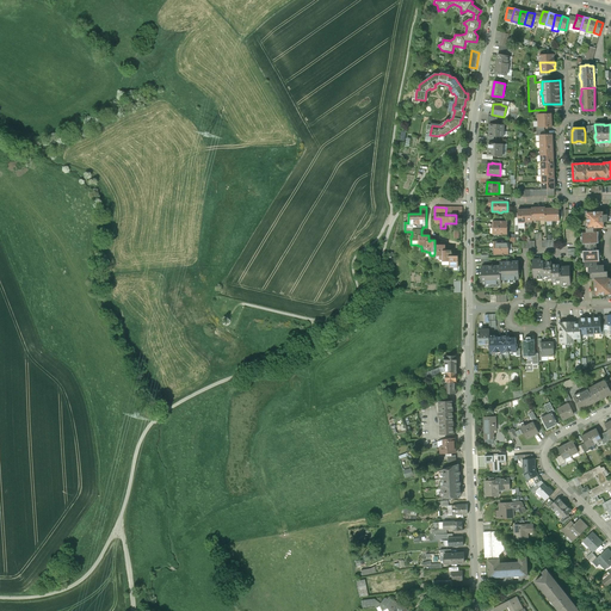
[(610,208),(608,209),(608,214),(604,215),(604,211),(587,213),(587,220),(587,221),(588,228),(594,228),(604,228),(604,222),(609,222),(608,217),(610,216),(610,208)]
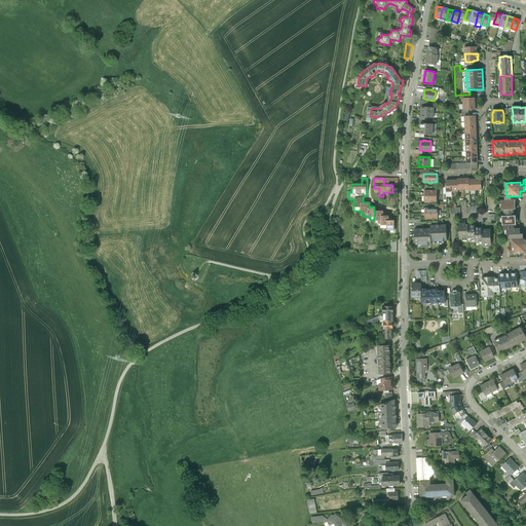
[(512,196),(506,196),(504,196),(504,200),(501,200),(501,210),(503,210),(504,213),(514,213),(514,210),(516,209),(515,199),(512,199),(512,196)]
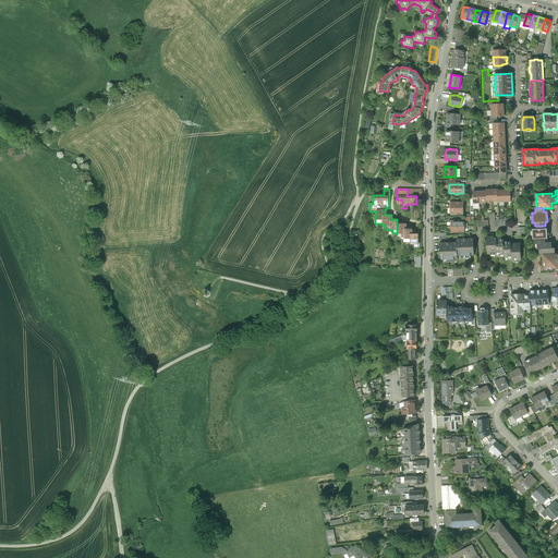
[(407,226),(407,223),(398,223),(398,233),(404,233),(404,239),(403,240),(403,241),(404,242),(407,242),(407,241),(410,241),(410,244),(414,244),(414,247),(420,247),(420,243),(419,242),(419,232),(414,232),(414,233),(412,233),(412,226),(407,226)]
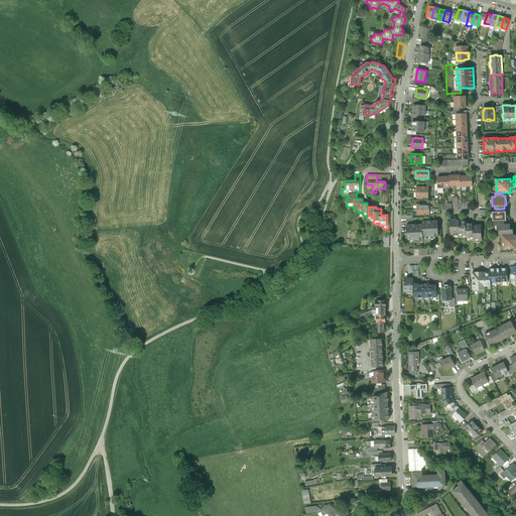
[(504,209),(495,209),(495,212),(493,212),(493,221),(494,221),(494,225),(497,225),(497,230),(500,230),(510,230),(510,224),(505,224),(504,221),(506,221),(506,211),(504,212),(504,209)]
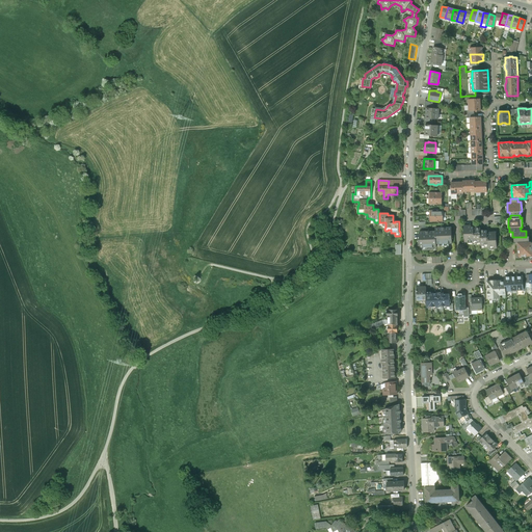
[(471,225),(467,225),(467,224),(463,224),(463,228),(464,228),(464,235),(463,235),(463,238),(464,238),(464,241),(473,241),(473,243),(476,242),(480,242),(481,242),(480,230),(480,228),(477,228),(476,228),(474,228),(474,227),(471,227),(471,225)]
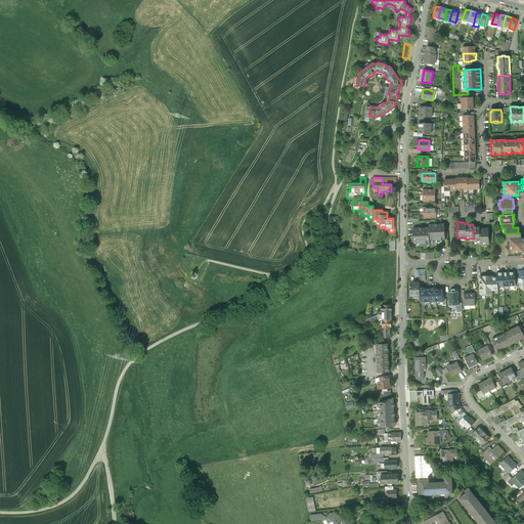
[(444,224),(429,224),(429,227),(430,241),(445,239),(445,234),(446,234),(446,231),(445,231),(444,224)]
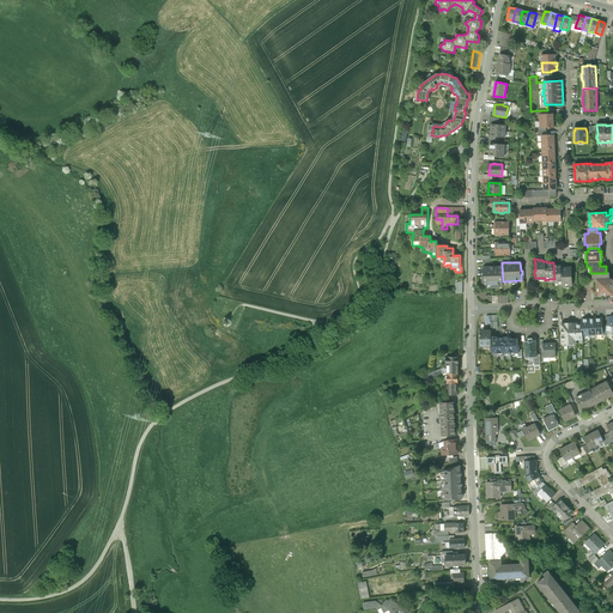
[(569,267),(564,267),(562,267),(562,266),(558,266),(558,265),(553,265),(554,279),(553,279),(554,283),(559,283),(563,283),(563,286),(572,285),(572,281),(574,281),(574,278),(572,278),(571,269),(572,269),(572,266),(569,266),(569,267)]
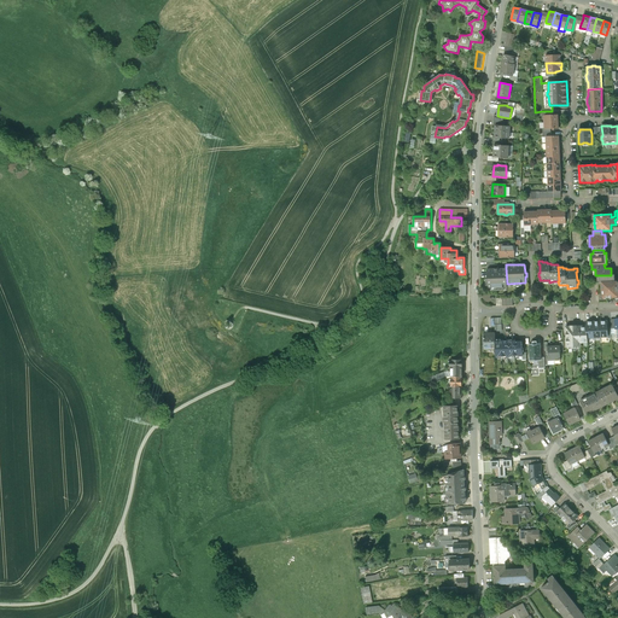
[(506,268),(488,269),(488,279),(487,279),(487,285),(488,285),(488,287),(507,287),(507,284),(506,268)]
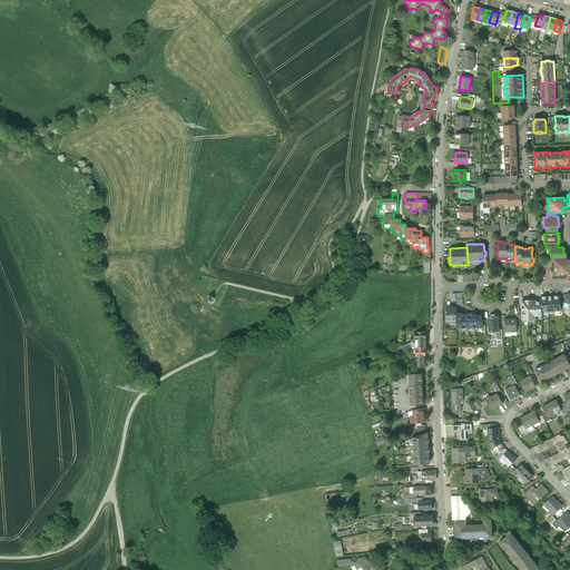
[(563,254),(552,254),(552,261),(556,261),(556,266),(556,268),(556,272),(556,275),(559,275),(562,274),(563,274),(564,274),(568,274),(569,274),(569,259),(569,262),(563,262),(563,259),(567,259),(567,253),(563,254)]
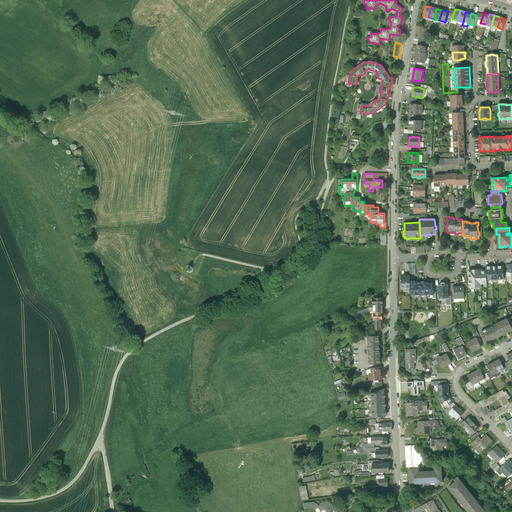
[(419,244),(410,245),(411,254),(416,253),(416,247),(419,247),(419,244)]
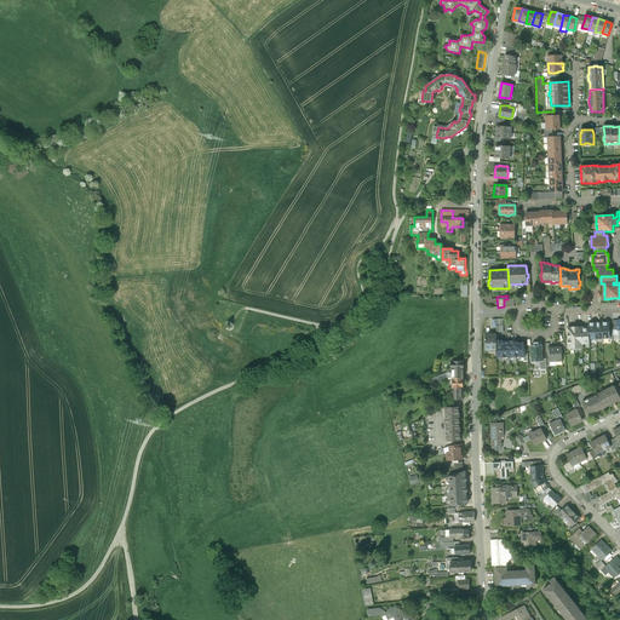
[(581,327),(568,327),(568,340),(568,344),(569,344),(569,350),(575,349),(575,348),(583,348),(583,344),(581,327)]
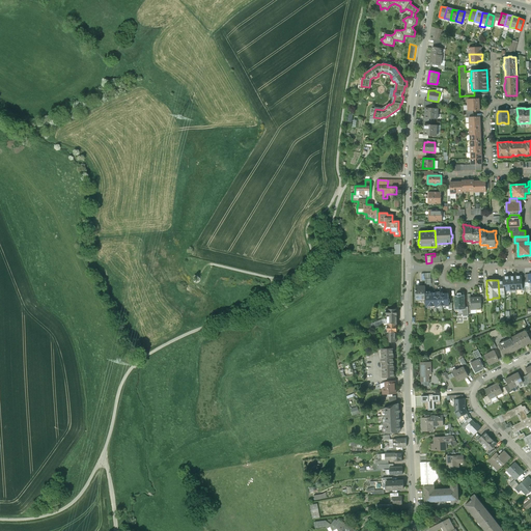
[(425,286),(416,286),(416,300),(425,299),(425,286)]
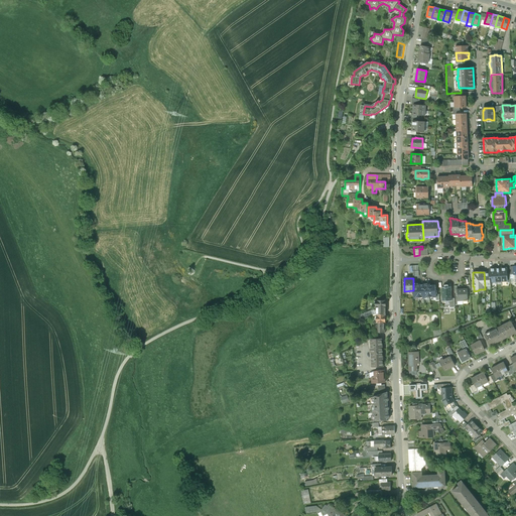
[(424,284),(418,284),(418,283),(413,283),(414,296),(415,296),(418,298),(419,298),(419,296),(422,296),(422,297),(425,297),(424,284)]
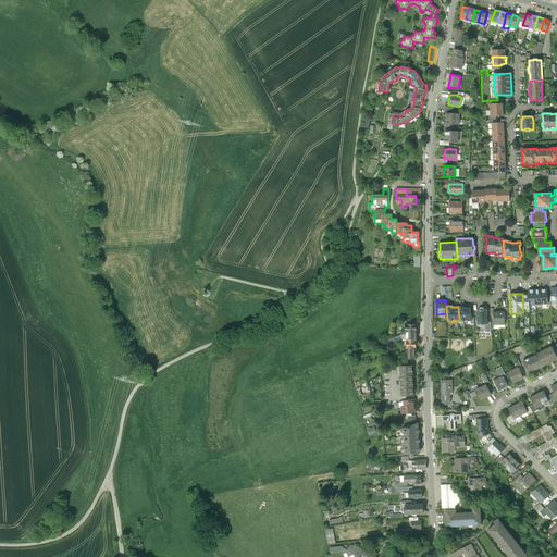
[(465,308),(462,307),(458,307),(459,321),(471,321),(471,318),(471,317),(472,317),(471,313),(470,308),(465,308)]
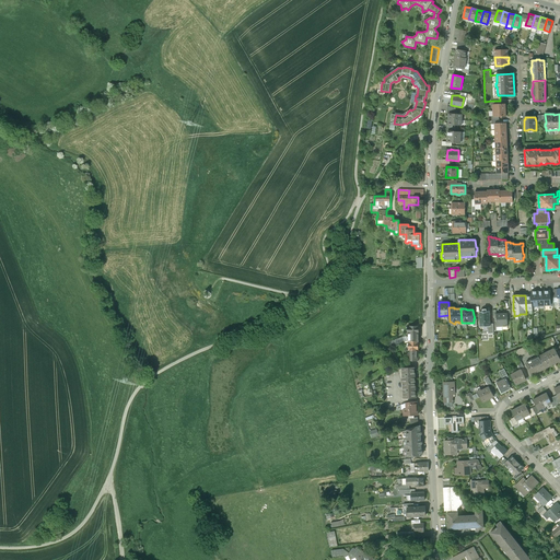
[(490,311),(487,312),(487,311),(482,311),(482,312),(480,312),(480,324),(479,324),(479,327),(483,327),(483,326),(488,326),(490,326),(490,324),(490,311)]
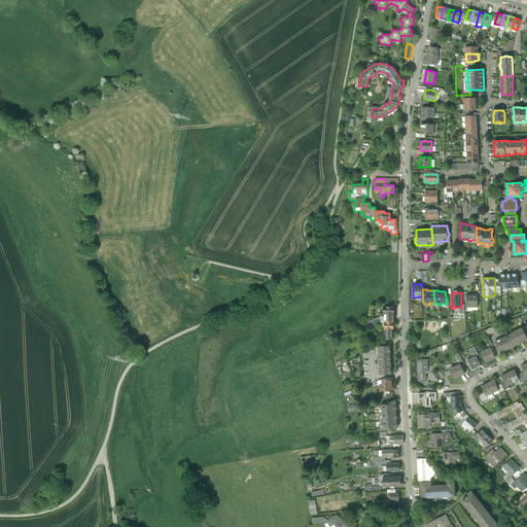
[(394,307),(385,307),(385,321),(394,321),(394,307)]
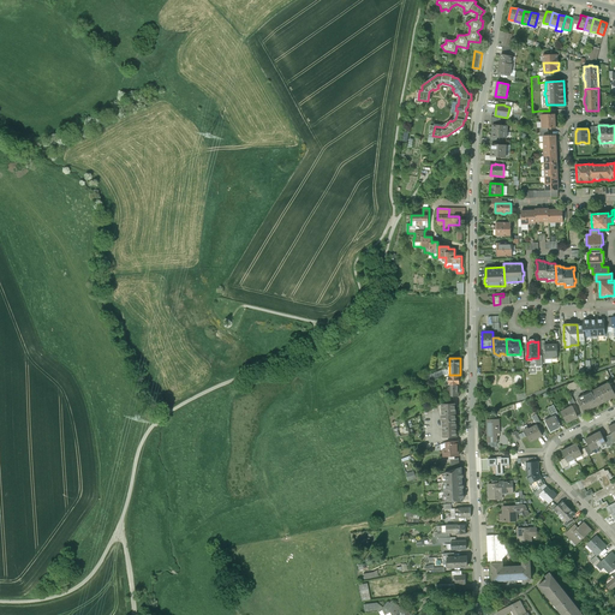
[(442,370),(428,375),(430,382),(445,376),(442,370)]
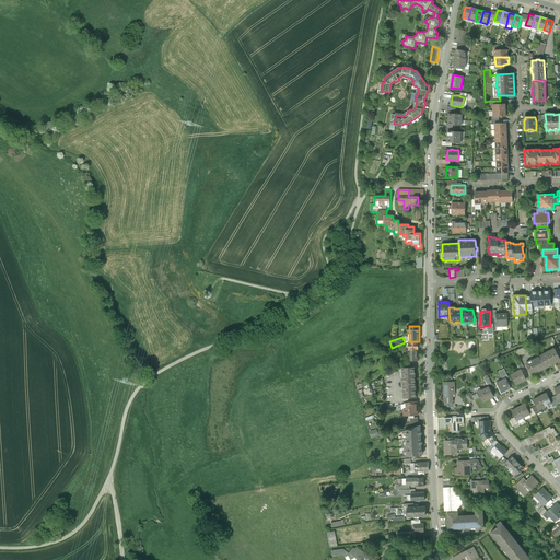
[(419,341),(409,341),(408,348),(408,350),(419,350),(419,341)]
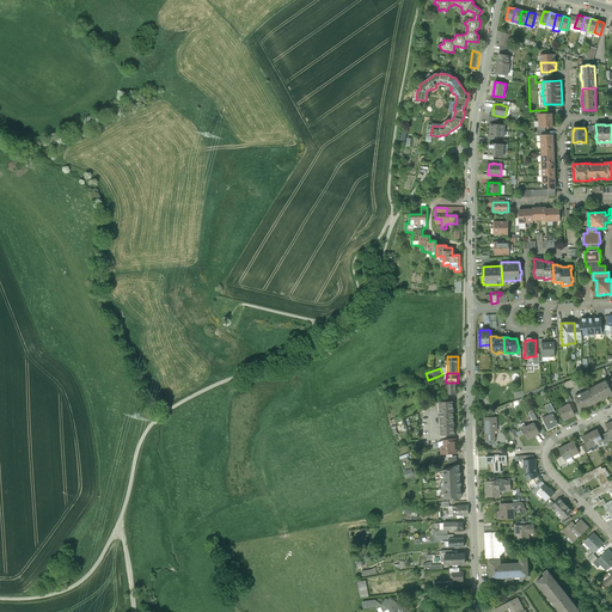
[(606,381),(591,389),(597,402),(611,393),(611,391),(610,389),(606,381)]
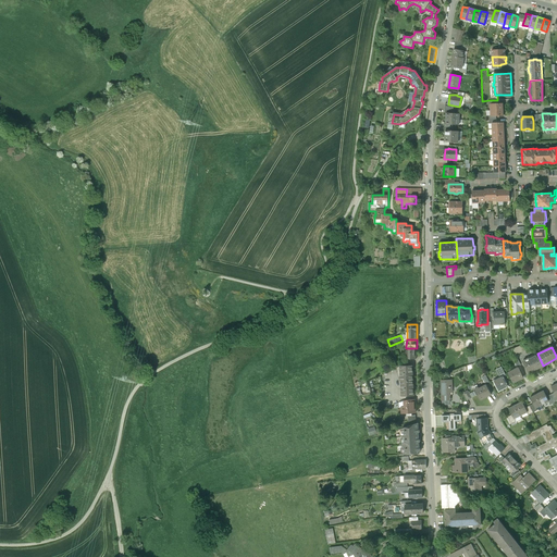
[(417,348),(406,348),(406,358),(410,359),(416,359),(417,348)]
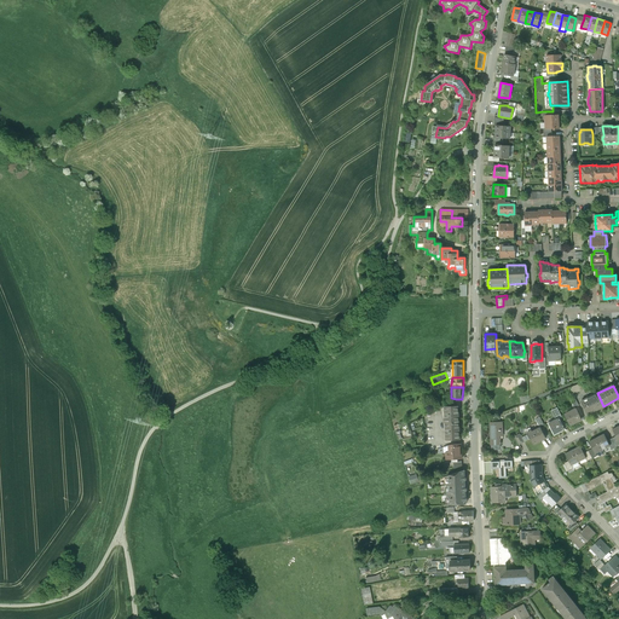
[(597,393),(582,401),(588,415),(603,406),(597,393)]
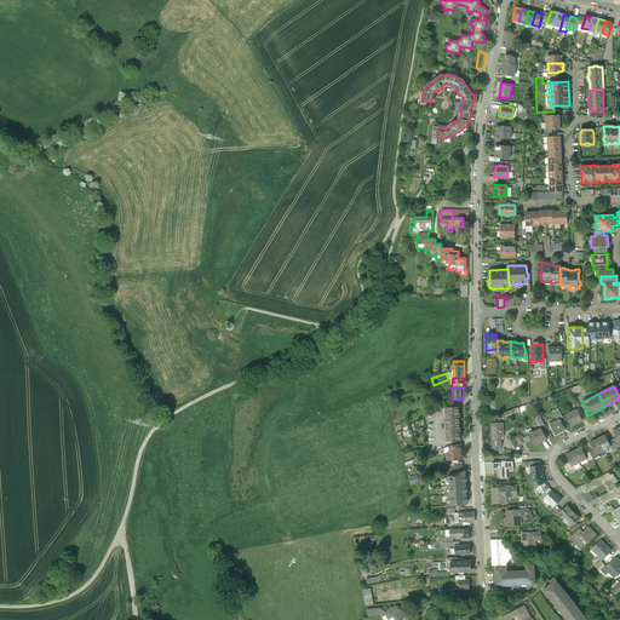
[(442,402),(428,411),(428,417),(431,417),(431,414),(435,414),(435,413),(438,412),(438,411),(442,411),(442,408),(446,408),(446,407),(446,402),(442,402)]
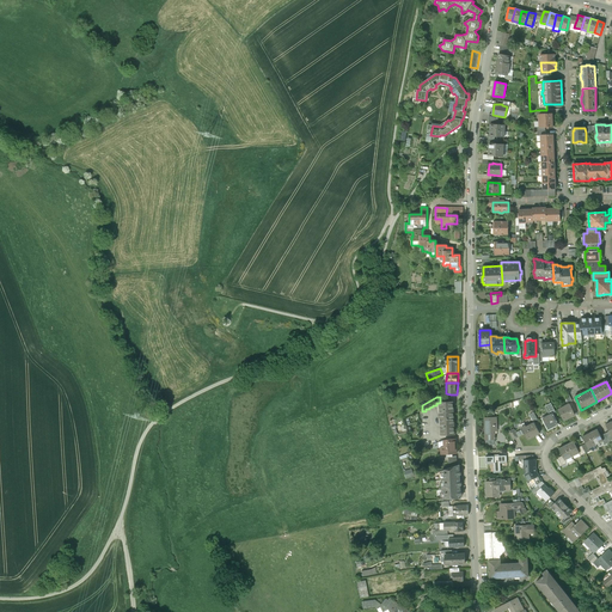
[(440,402),(440,403),(440,418),(454,418),(453,402),(440,402)]
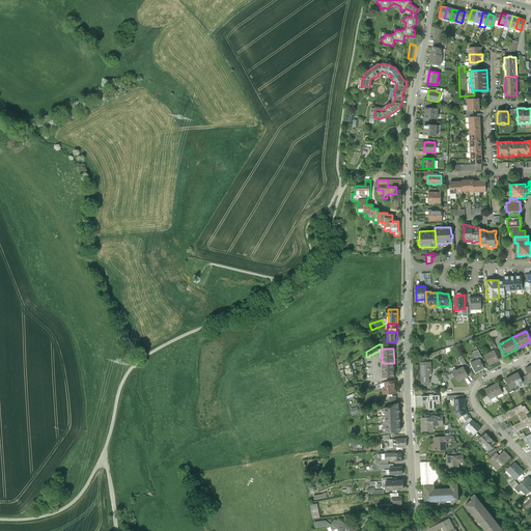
[(495,352),(485,357),(490,364),(499,359),(495,352)]
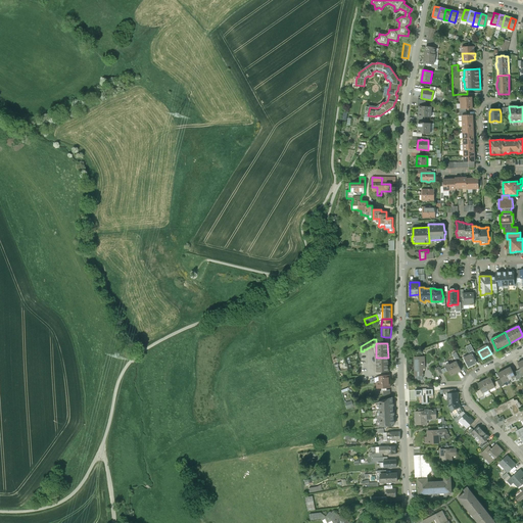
[(472,353),(464,358),(468,366),(476,362),(472,353)]
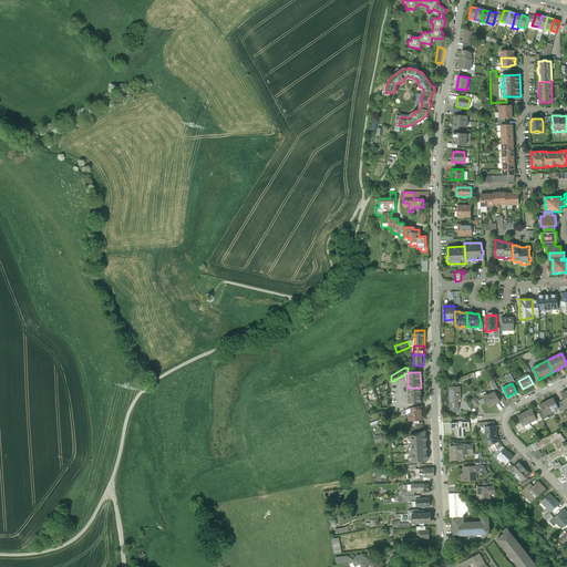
[(461,387),(450,387),(451,410),(459,410),(459,394),(461,394),(461,387)]
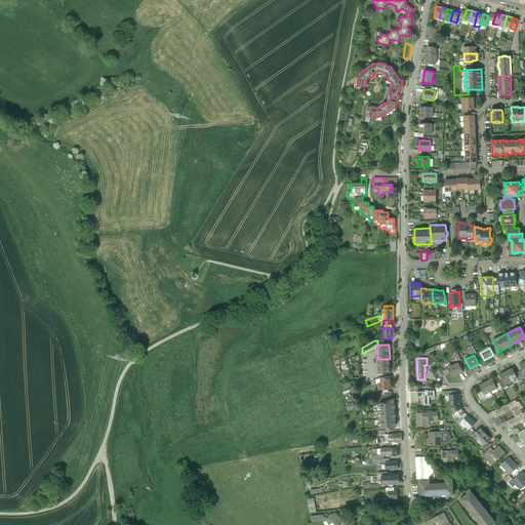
[(390,359),(377,359),(378,373),(390,373),(390,359)]
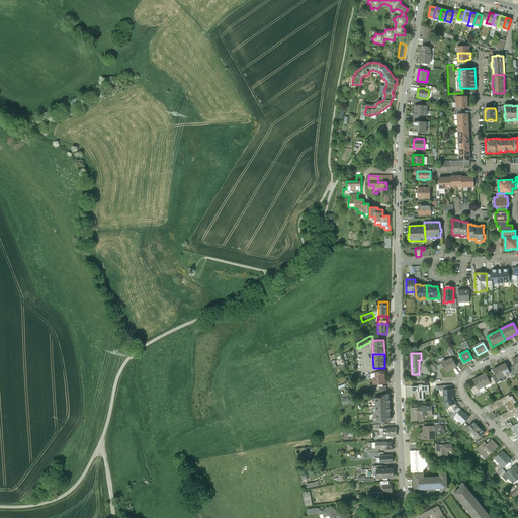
[(452,357),(442,362),(447,371),(457,366),(452,357)]
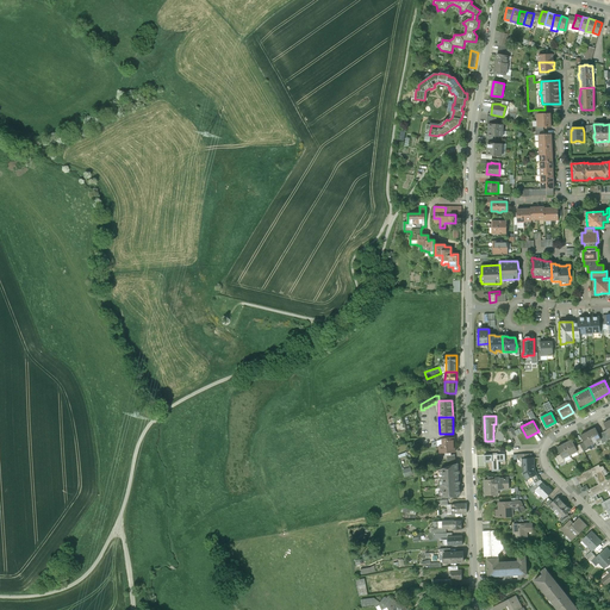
[(595,428),(587,431),(593,443),(601,440),(598,435),(595,428)]
